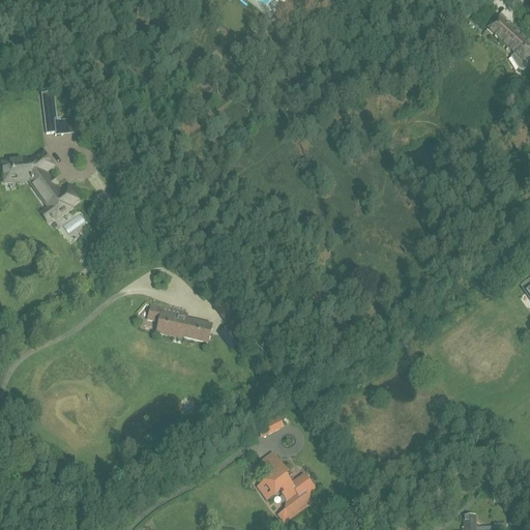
[(487,29),(507,48),(519,36),(504,23),(506,20),(501,15),(487,29)]
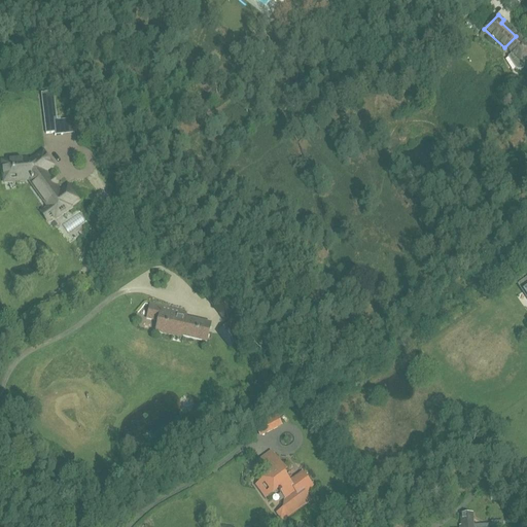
[(523,64),(521,63),(525,59),(526,60),(526,45),(516,36),(504,47),(511,54),(508,57),(516,68),(517,70),(519,70),(520,70),(522,69),(523,68),(523,66),(523,64)]
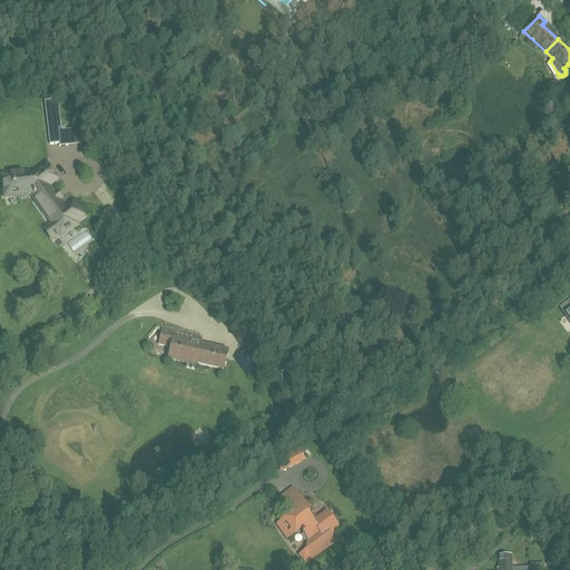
[(59,147),(68,146),(66,130),(62,130),(58,99),(45,101),(50,145),(59,144),(59,147)]
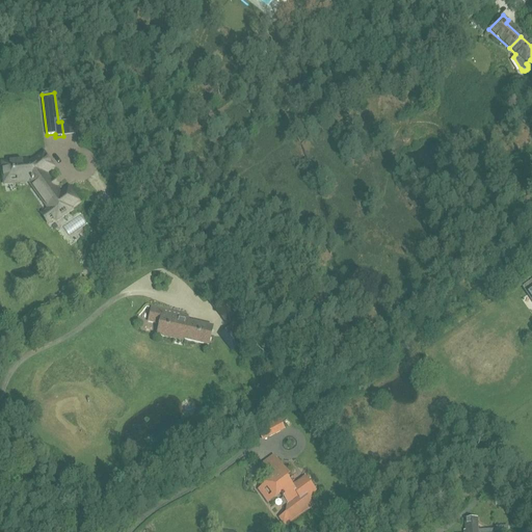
[(73,121),(61,122),(63,136),(75,135),(73,121)]
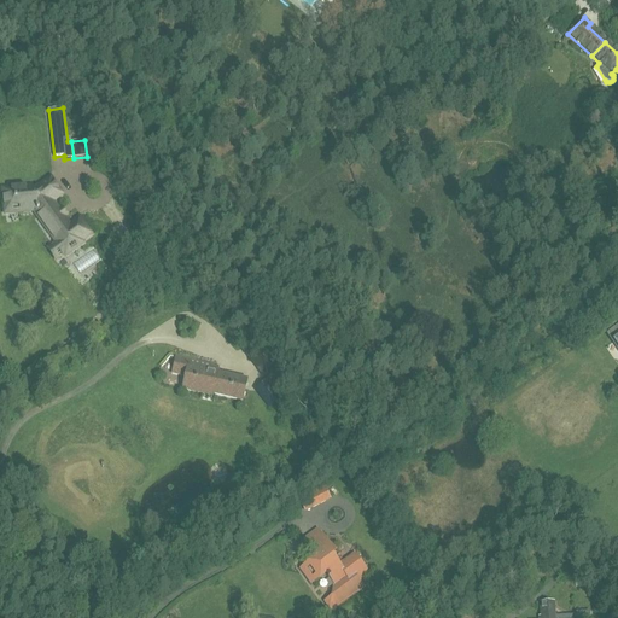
[(52,225),(46,229),(57,243),(48,249),(56,261),(65,255),(65,256),(82,244),(81,242),(91,234),(80,219),(70,226),(52,202),(62,194),(52,180),(36,191),(33,191),(19,192),(19,190),(4,191),(6,214),(22,213),(23,214),(29,213),(30,211),(34,211),(38,211),(38,213),(40,211),(40,210),(42,210),(52,225)]
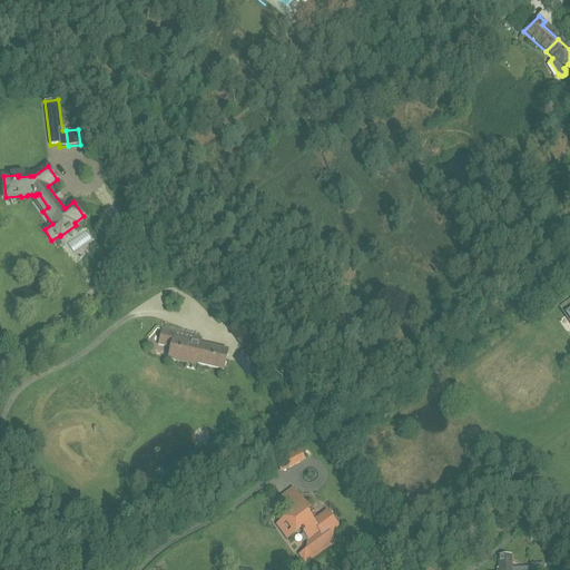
[(282,343),(292,338),(291,334),(296,331),(292,322),(284,325),(285,327),(276,332),(282,343)]
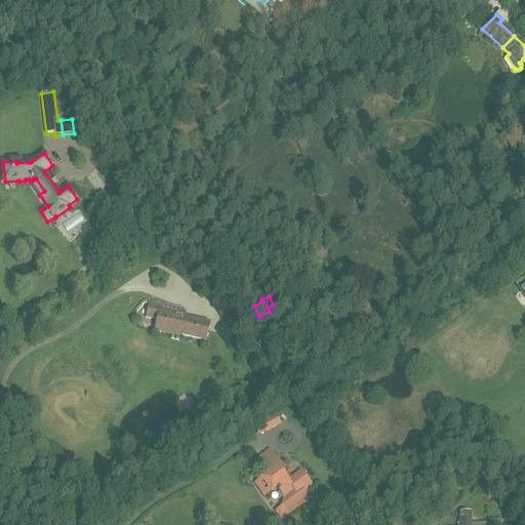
[(147,317),(158,320),(155,330),(180,336),(180,334),(206,340),(210,324),(186,319),(187,313),(179,311),(150,305),(147,317)]
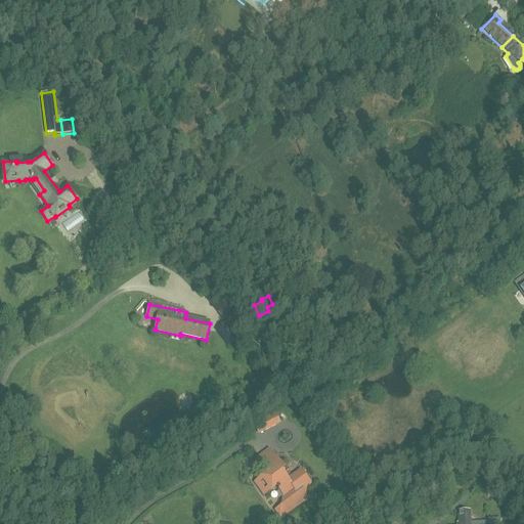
[(217,311),(223,319),(229,315),(223,307),(217,311)]
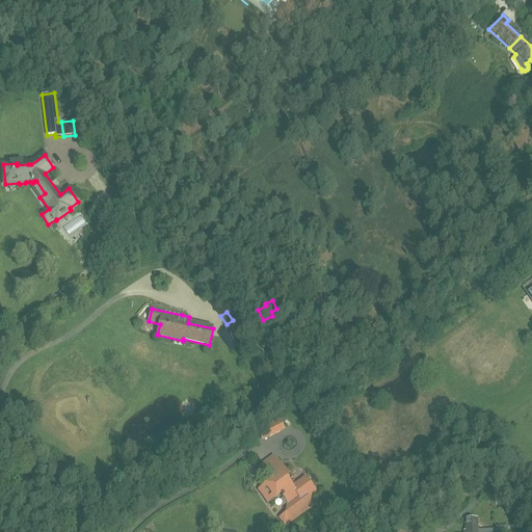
[(228,345),(238,338),(230,327),(220,335),(228,345)]
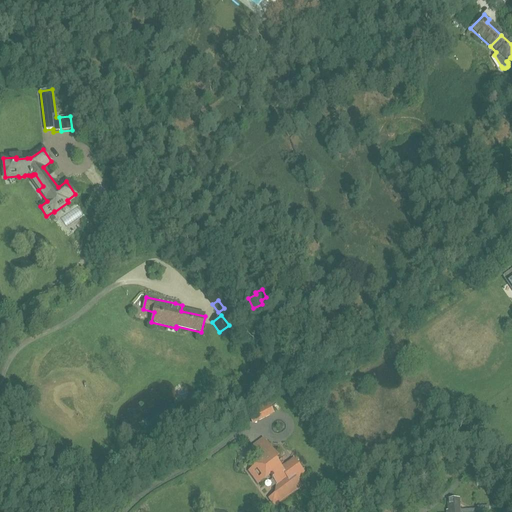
[(268,403),(261,407),(267,418),(274,415),(268,403)]
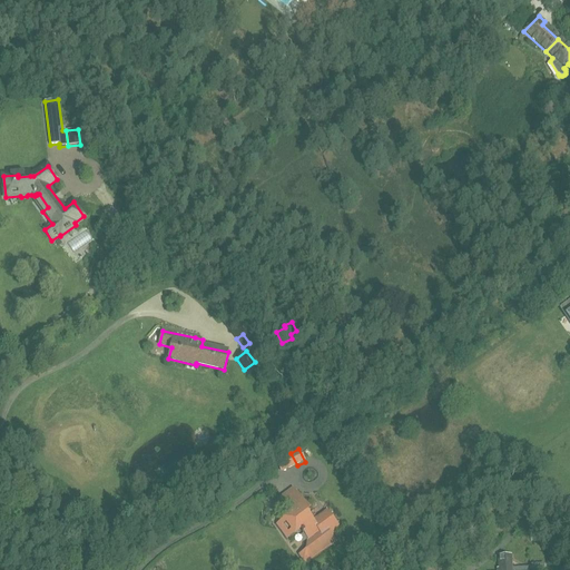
[(511,485),(503,491),(516,505),(523,500),(511,485)]
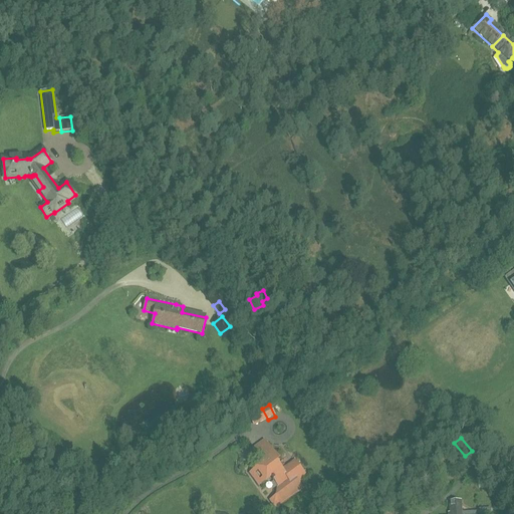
[(306,479),(299,468),(295,462),(283,471),(277,464),(279,462),(266,443),(253,452),(263,465),(251,473),(260,486),(271,477),(278,487),(277,488),(276,496),(281,503),(302,488),(299,484),(306,479)]
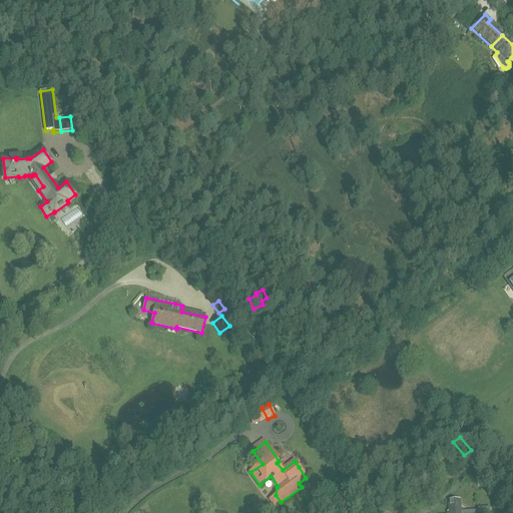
[(487,512),(488,508),(477,508),(477,511),(459,512),(459,500),(448,501),(449,512),(447,512),(487,512)]
